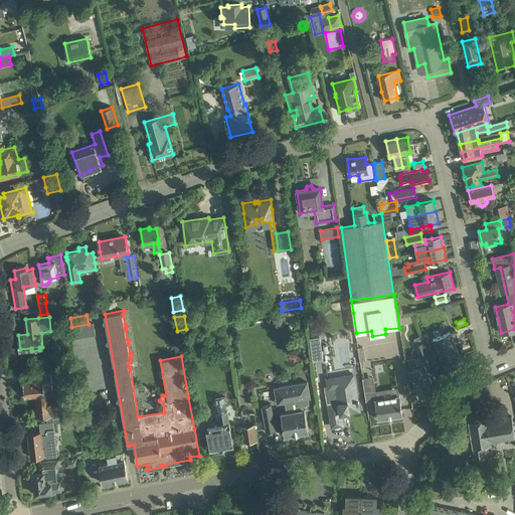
[(89,324),(71,327),(64,328),(66,340),(95,335),(93,323),(89,324)]
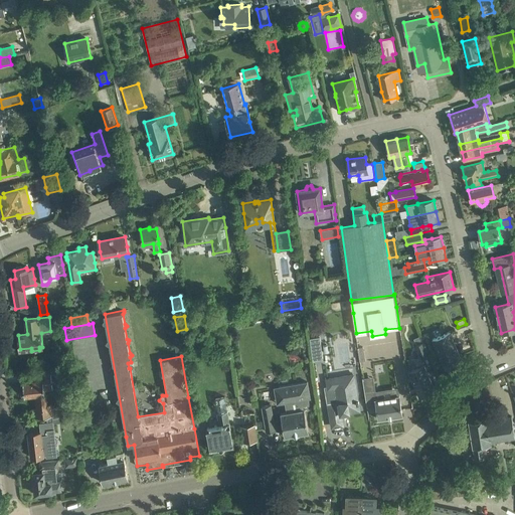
[(450,332),(433,339),(445,369),(462,362),(450,332)]
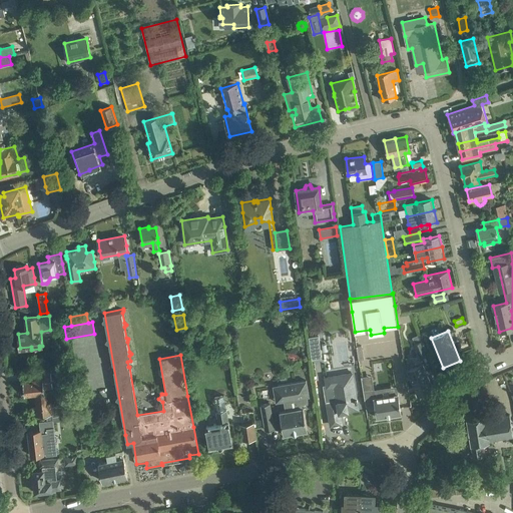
[(422,341),(419,335),(413,338),(415,344),(422,341)]
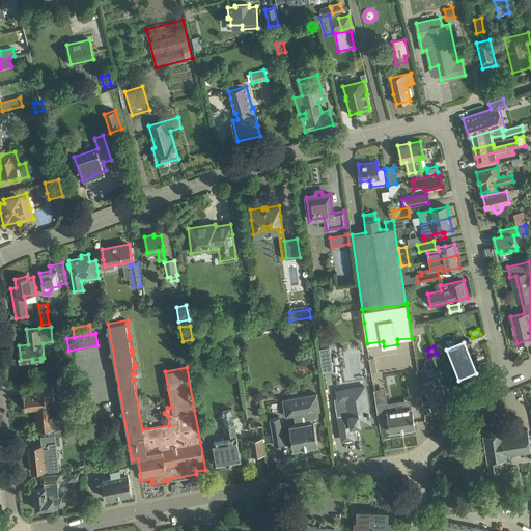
[(323,371),(333,370),(330,347),(319,350),(323,371)]
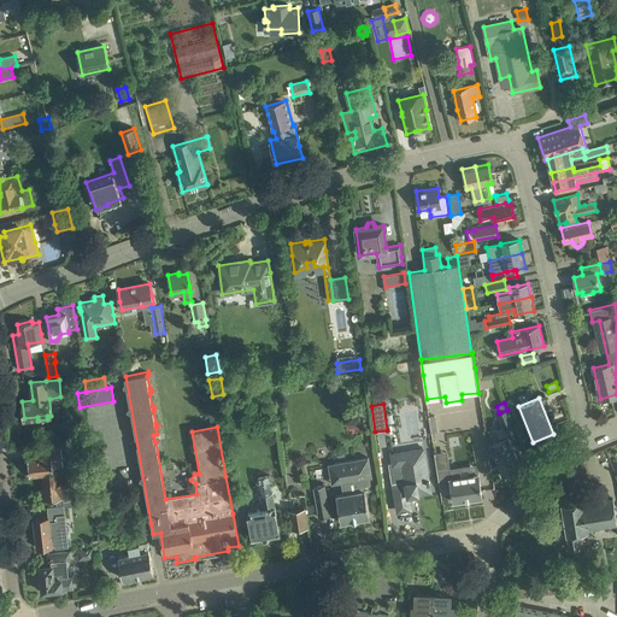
[(498,413),(503,425),(504,430),(513,427),(507,410),(499,413),(498,413)]
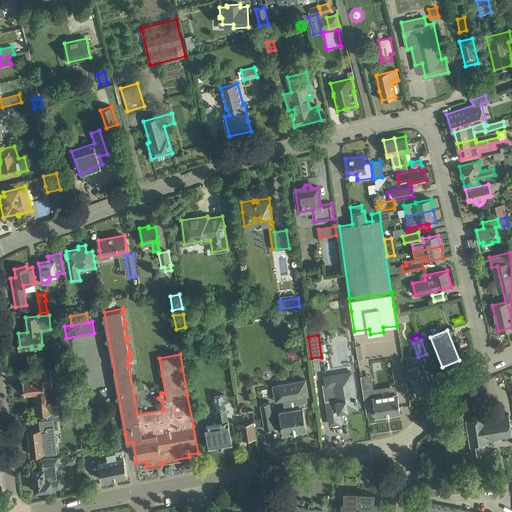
[(432,388),(428,379),(421,363),(420,360),(411,364),(412,366),(406,369),(417,395),(432,388)]
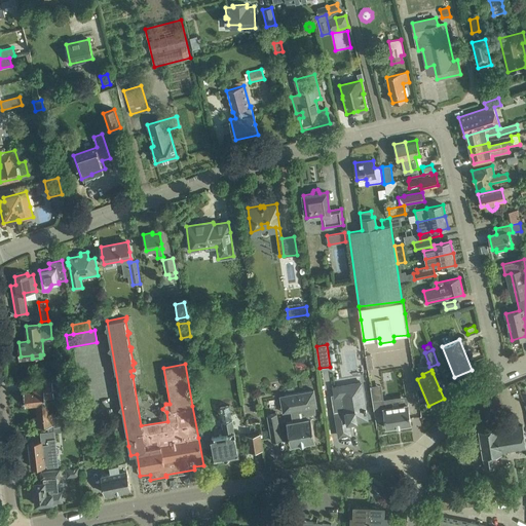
[(47,425),(48,431),(54,430),(55,430),(54,425),(70,424),(69,414),(53,415),(52,411),(47,412),(45,398),(54,397),(53,391),(63,390),(62,378),(41,380),(41,382),(42,389),(24,390),(26,404),(34,403),(34,405),(35,406),(37,406),(38,417),(33,417),(34,426),(47,425)]
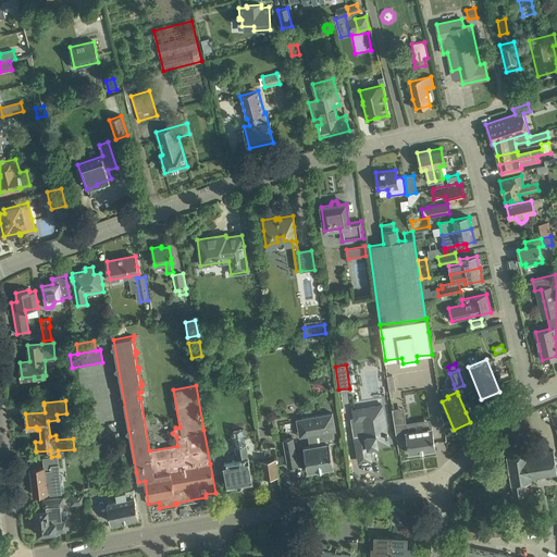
[(388,435),(387,432),(386,432),(382,406),(354,410),(356,420),(363,419),(366,436),(356,437),(359,461),(362,461),(362,462),(367,461),(367,460),(370,459),(369,447),(379,446),(379,445),(388,444),(387,435),(388,435)]
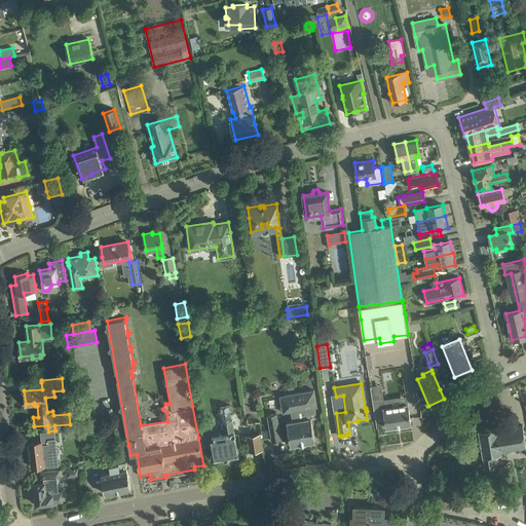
[(397,385),(381,386),(382,393),(398,392),(397,385)]
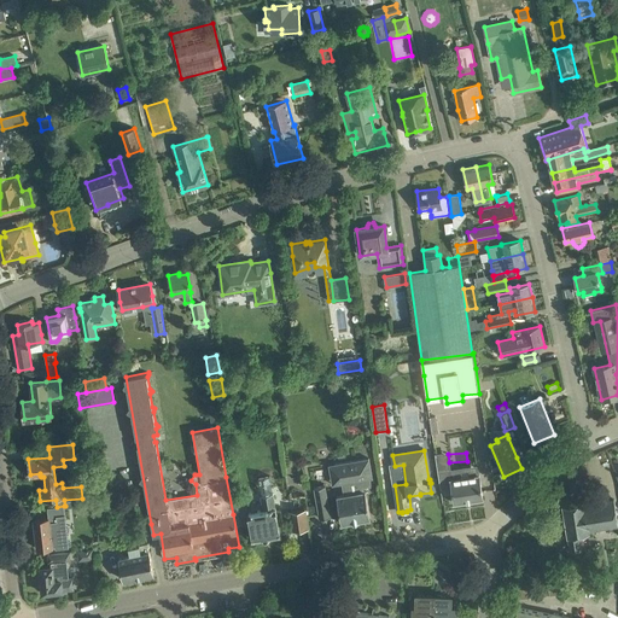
[(371,518),(365,487),(371,485),(369,478),(373,478),(369,458),(328,465),(332,485),(342,484),(344,495),(337,496),(342,524),(371,518)]
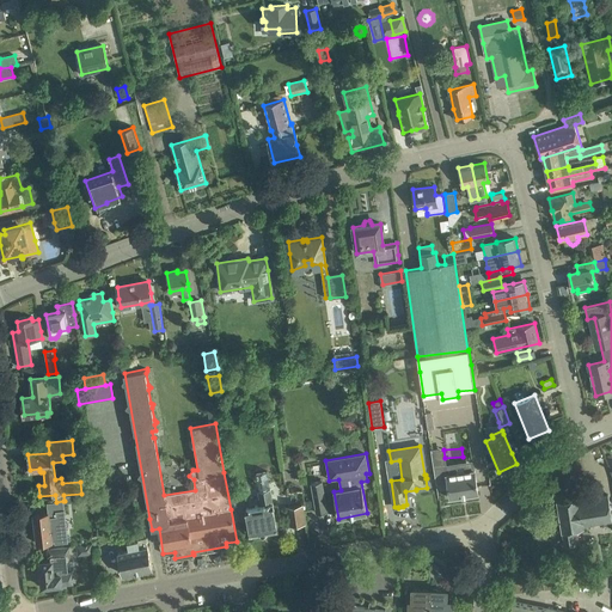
[(446,465),(434,466),(436,483),(447,482),(450,499),(478,494),(475,470),(447,475),(446,465)]
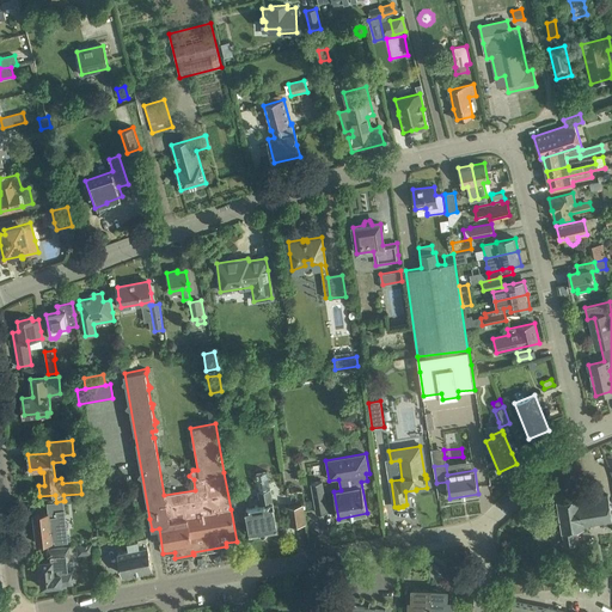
[(245,507),(248,522),(250,534),(277,530),(270,489),(267,471),(256,473),(258,491),(261,505),(245,507)]
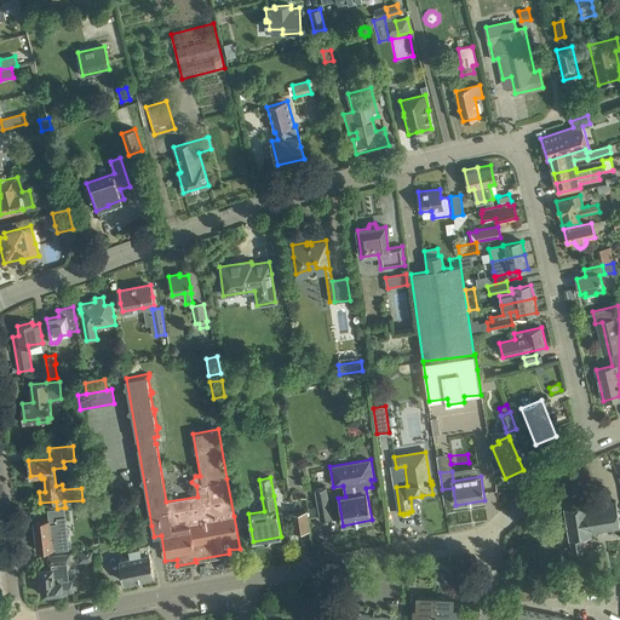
[(326,488),(315,489),(321,520),(332,517),(326,488)]
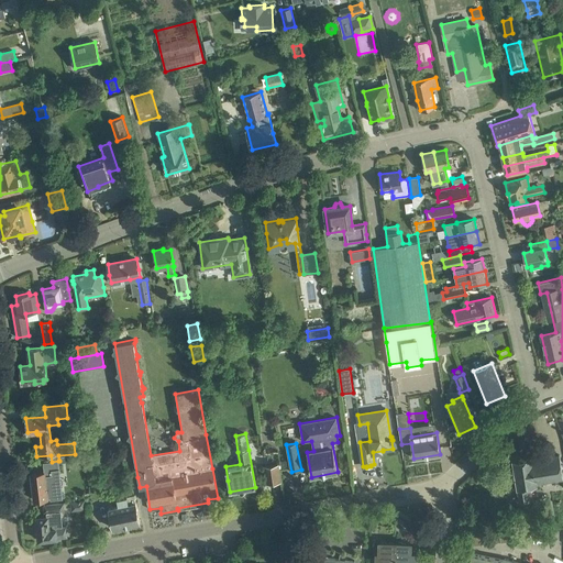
[(123,448),(112,450),(114,464),(127,462),(123,448)]
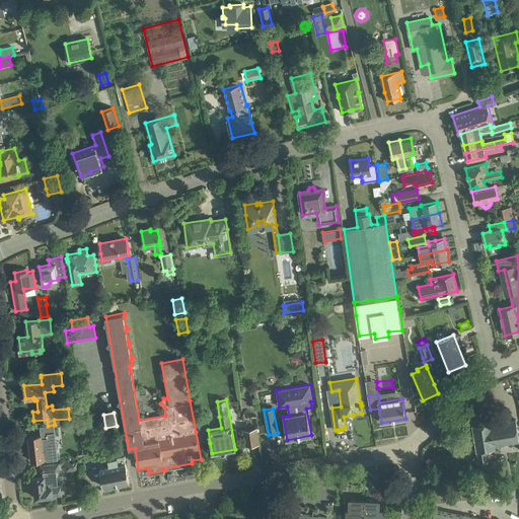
[(72,419),(69,420),(71,429),(78,428),(77,419),(77,418),(72,419)]
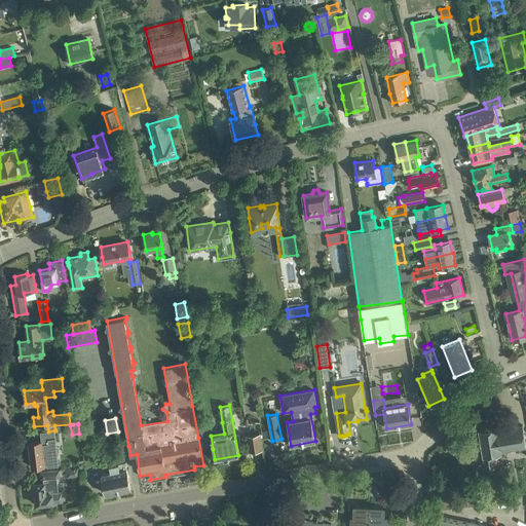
[(525,449),(522,425),(497,429),(497,427),(479,430),(485,470),(497,468),(495,455),(501,454),(501,453),(525,449)]
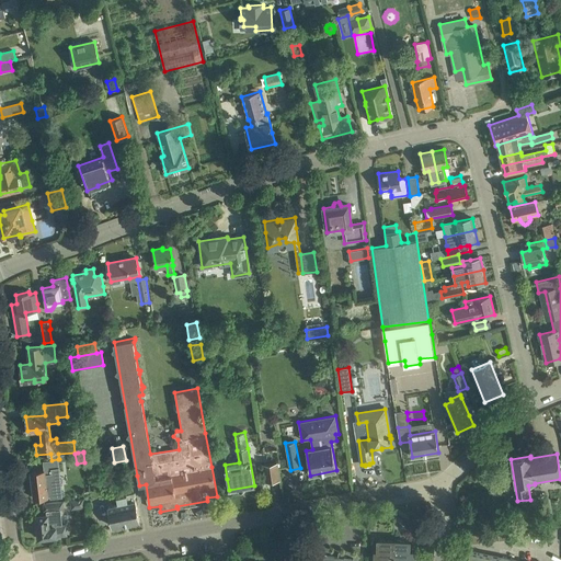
[(44,470),(31,471),(34,499),(47,496),(49,496),(50,496),(50,499),(61,496),(63,496),(63,494),(61,485),(58,485),(57,473),(59,472),(59,467),(58,459),(52,460),(43,461),(44,470)]
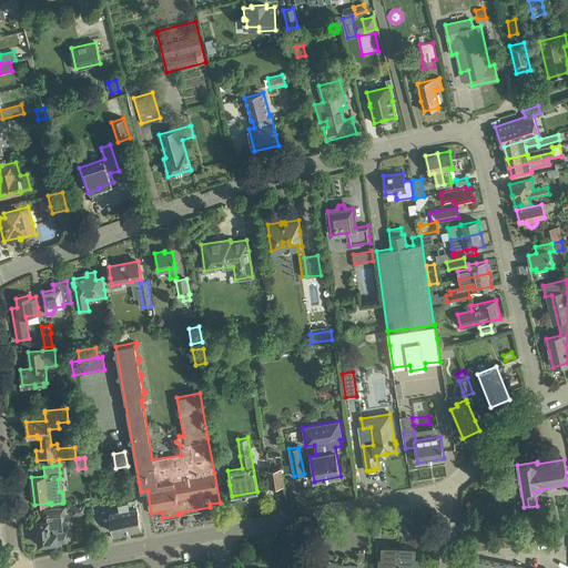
[(283,485),(282,474),(281,468),(266,470),(269,487),(283,485)]
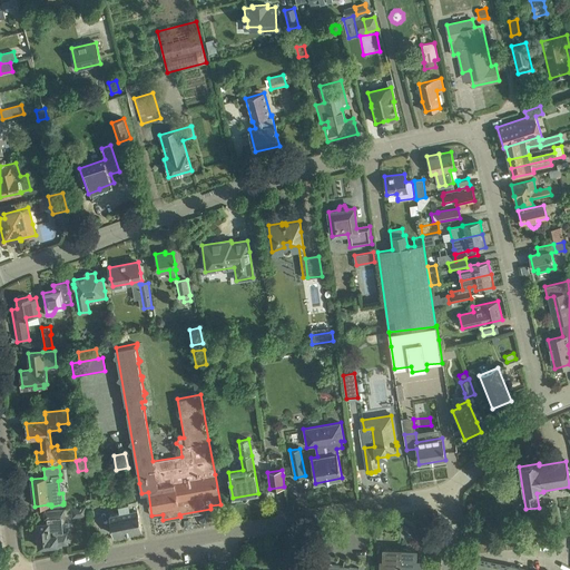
[(141,529),(136,501),(123,503),(124,512),(110,516),(114,536),(141,529)]
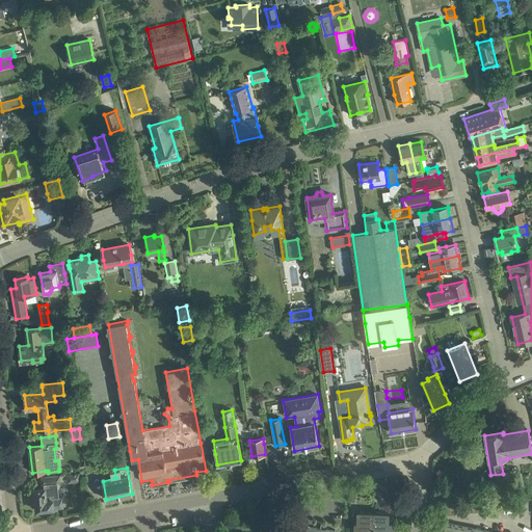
[(78,473),(68,475),(69,482),(80,480),(78,473)]
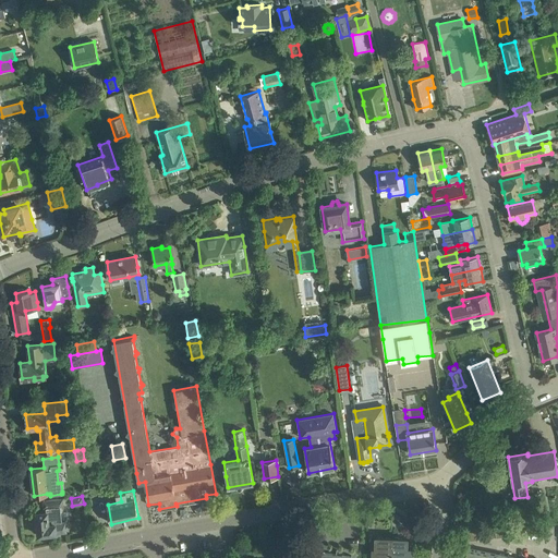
[(65,522),(62,522),(61,507),(55,507),(46,508),(47,511),(36,512),(38,535),(67,532),(65,522)]
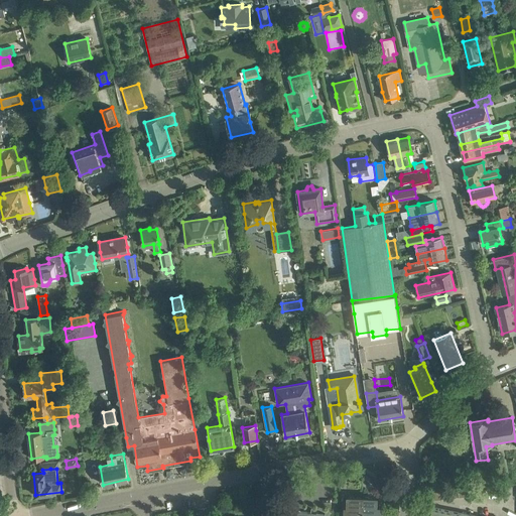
[(431,500),(502,492),(501,484),(430,492),(431,500)]
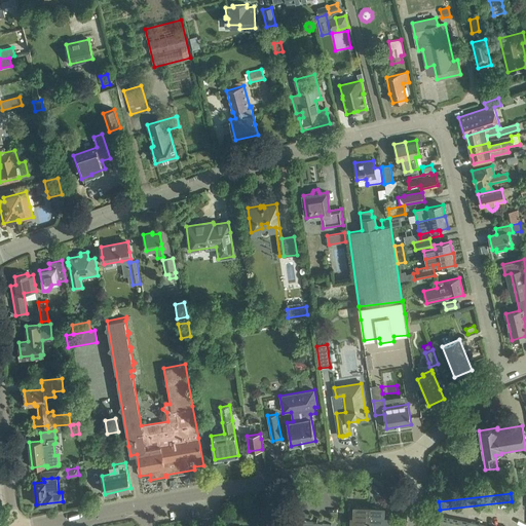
[(369,525),(370,508),(354,506),(353,525),(351,525),(350,525),(369,525)]
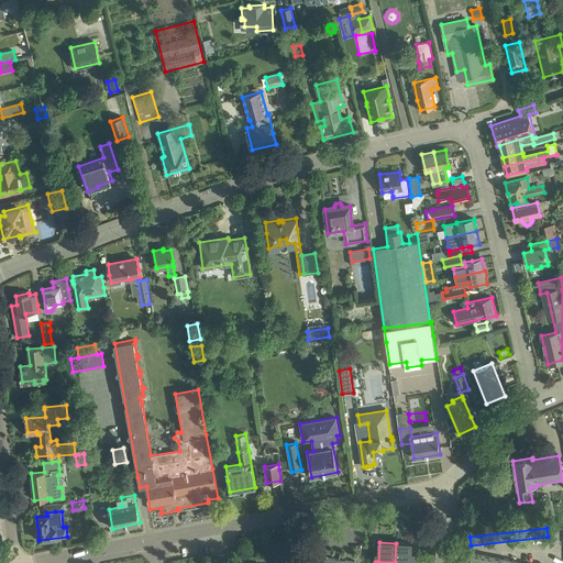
[(410,543),(396,543),(395,562),(415,562),(416,553),(410,553),(410,543)]
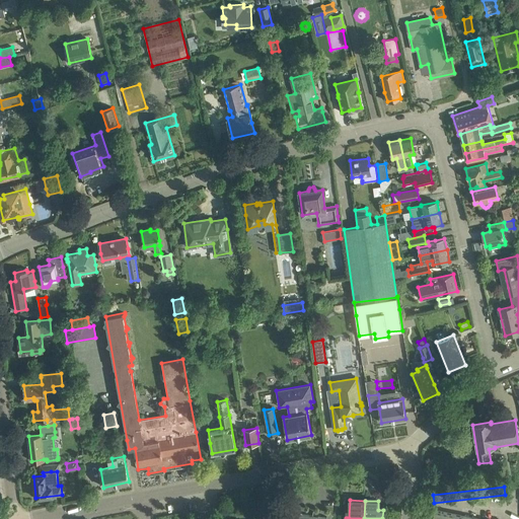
[(477,518),(445,512),(435,510),(432,518),(477,518)]
